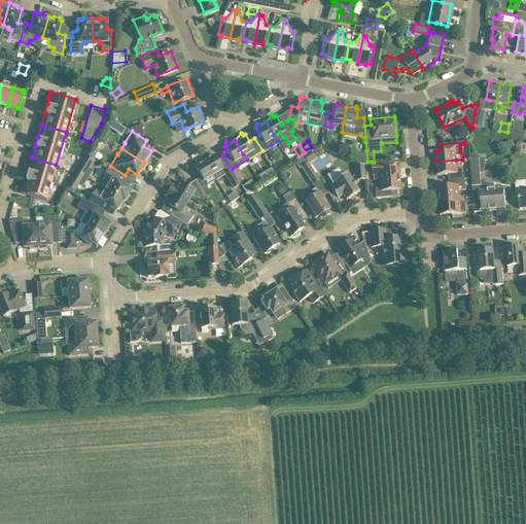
[(305,156),(308,161),(314,156),(310,149),(305,152),(303,153),(305,156)]
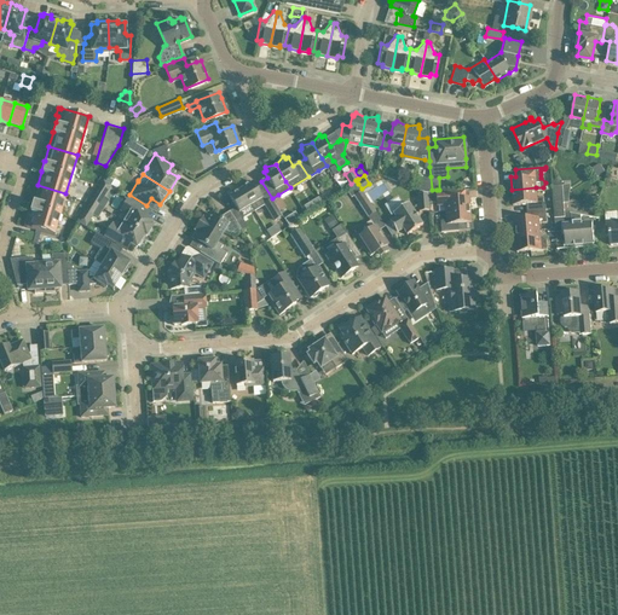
[(103,178),(90,199),(103,207),(109,197),(103,193),(110,183),(103,178)]
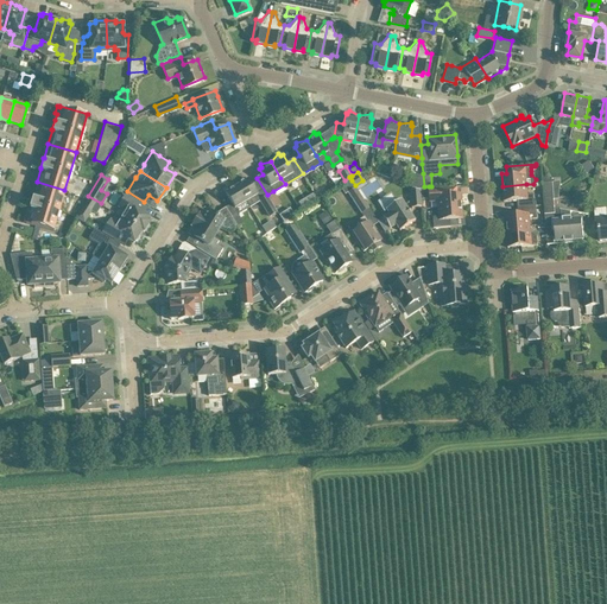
[(247,176),(246,177),(244,175),(235,183),(246,199),(251,196),(253,198),(259,199),(269,215),(277,210),(267,195),(257,178),(251,182),(247,176)]
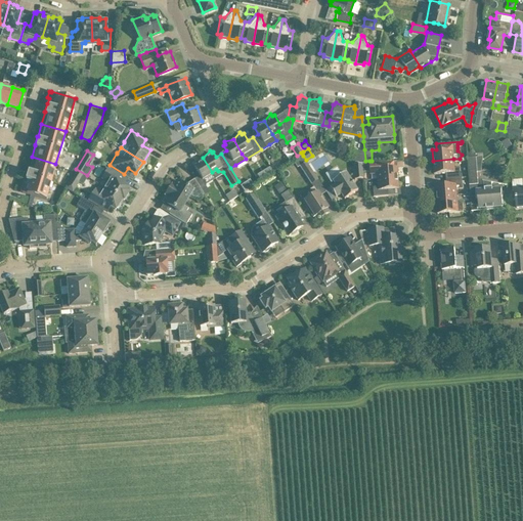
[(469,183),(477,182),(475,155),(467,156),(469,183)]
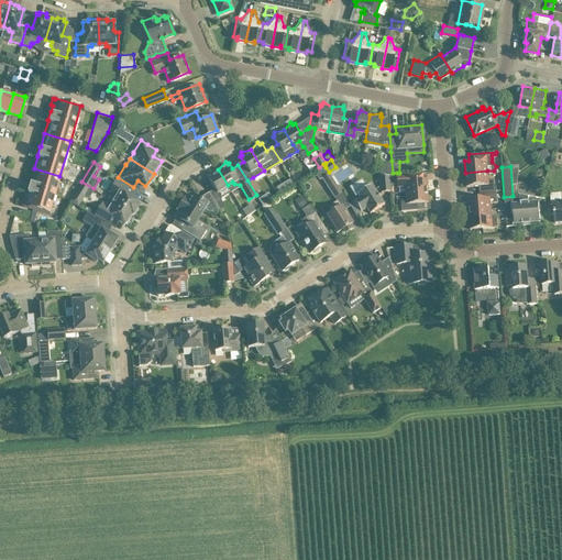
[(48,211),(59,176),(34,168),(30,182),(28,186),(26,191),(28,191),(25,197),(23,196),(22,202),(23,204),(23,205),(50,212),(50,211),(48,211)]
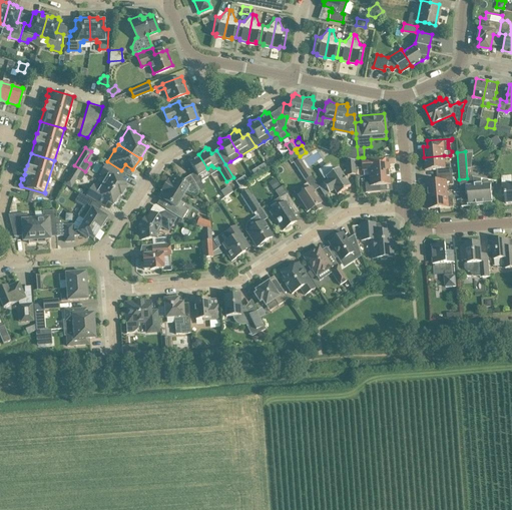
[(197,173),(207,168),(198,154),(189,157),(190,159),(189,160),(194,170),(189,173),(193,178),(195,182),(201,179),(197,173)]
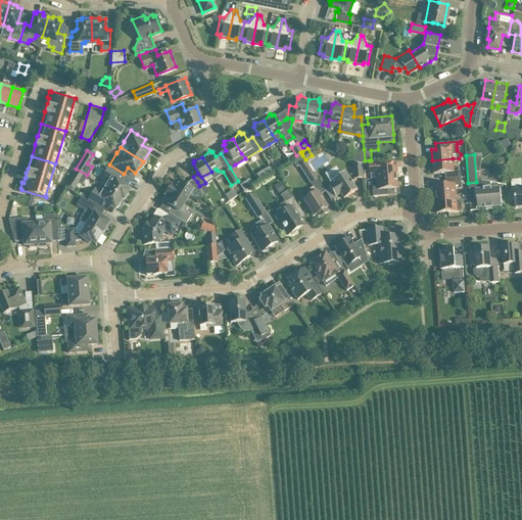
[(454,164),(453,158),(432,160),(433,172),(444,171),(444,177),(461,175),(460,171),(459,170),(459,164),(454,164)]
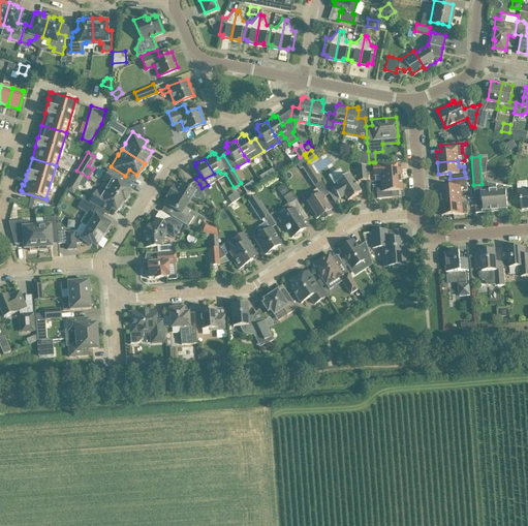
[(313,183),(320,179),(309,161),(302,165),(313,183)]
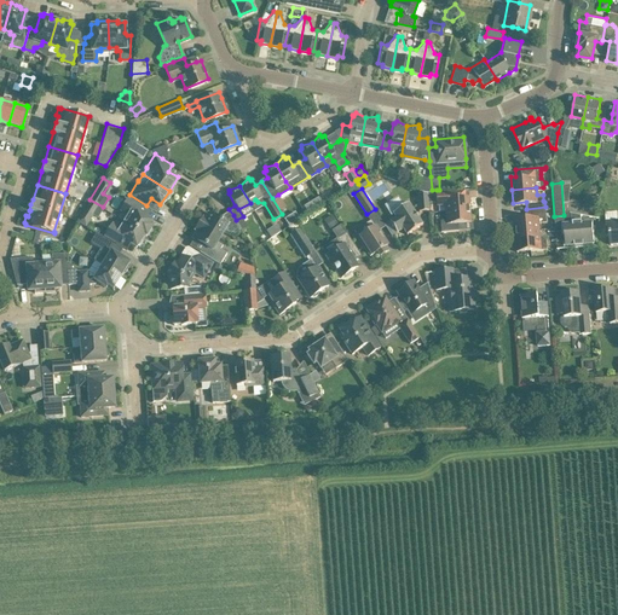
[(468,195),(454,196),(452,189),(439,190),(437,190),(438,201),(444,202),(445,209),(469,207),(468,195)]
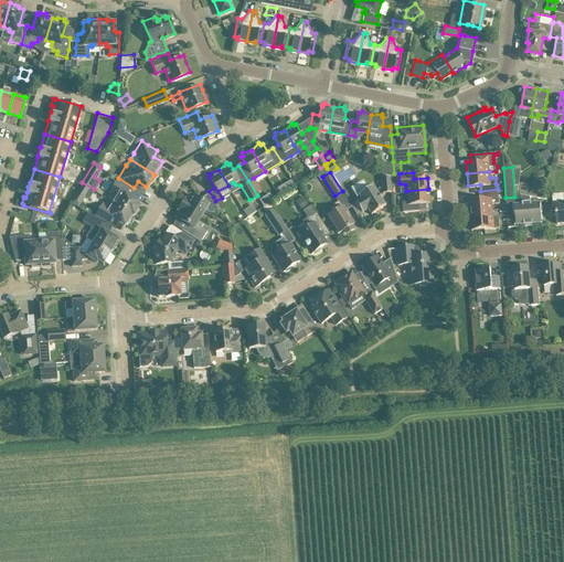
[(381,175),(382,191),(391,190),(390,175),(381,175)]
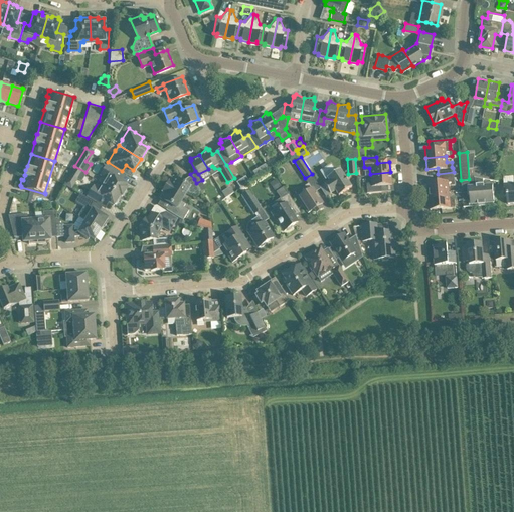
[(120,172),(112,167),(106,163),(100,173),(106,177),(103,183),(121,194),(126,186),(124,185),(126,182),(117,177),(120,172)]
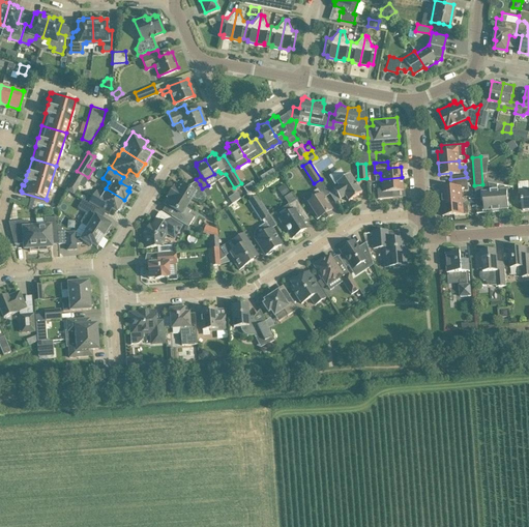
[(76,173),(66,187),(72,192),(79,182),(83,185),(88,177),(77,171),(76,173)]
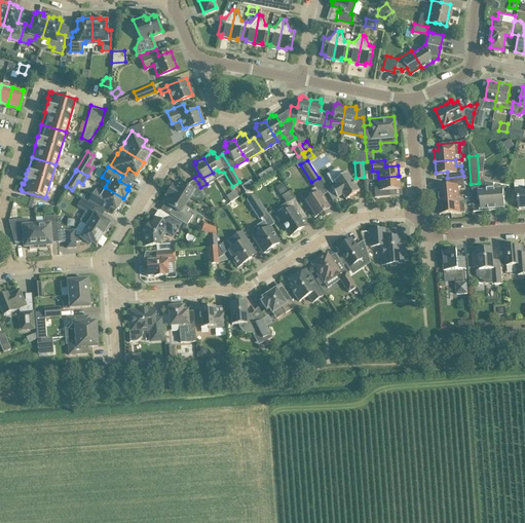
[(358,189),(352,180),(346,171),(333,179),(335,183),(330,186),(336,195),(341,192),(345,197),(358,189)]
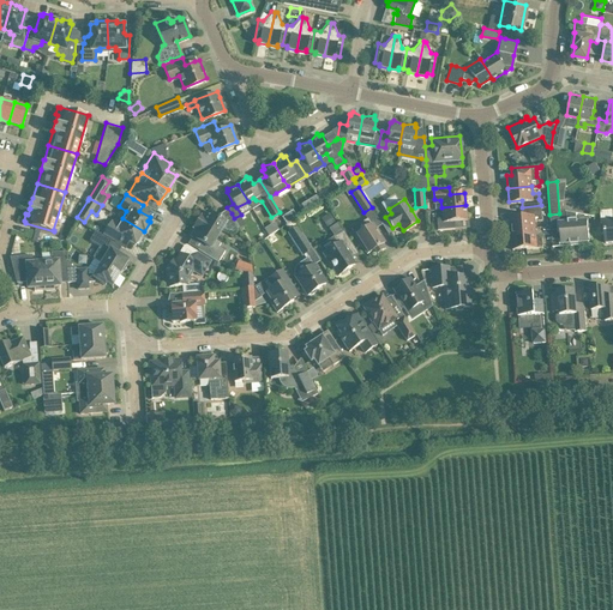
[(437,228),(454,227),(454,219),(467,218),(466,205),(442,207),(442,215),(436,217),(437,228)]
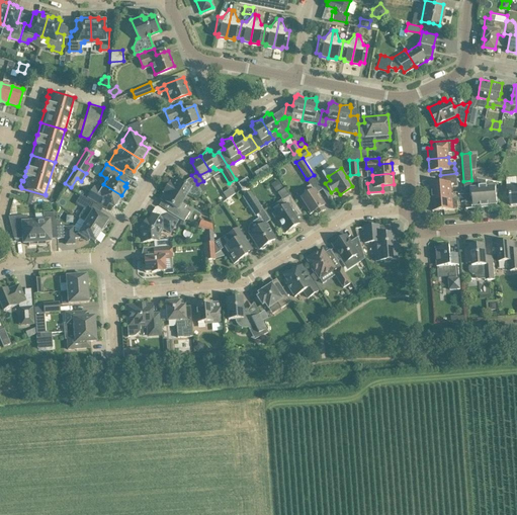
[(430,181),(430,192),(451,190),(450,184),(457,184),(456,173),(440,175),(441,180),(430,181)]
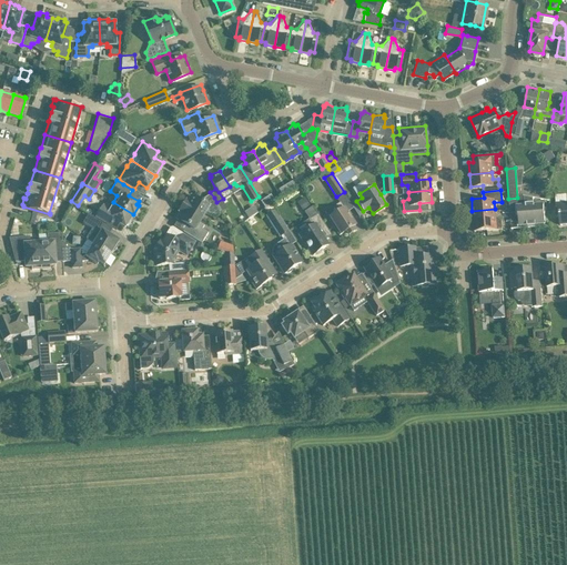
[(216,202),(214,198),(210,192),(200,199),(191,193),(188,199),(185,198),(182,203),(202,215),(204,210),(210,213),(212,211),(214,214),(222,210),(216,202)]
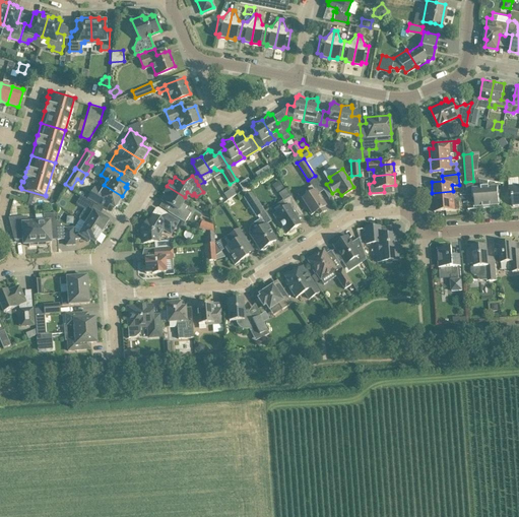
[(499,202),(498,192),(497,185),(488,186),(488,179),(489,179),(478,177),(478,178),(479,186),(473,187),(473,194),(474,204),(475,204),(475,206),(474,206),(474,207),(499,205),(499,204),(498,204),(498,202),(499,202)]
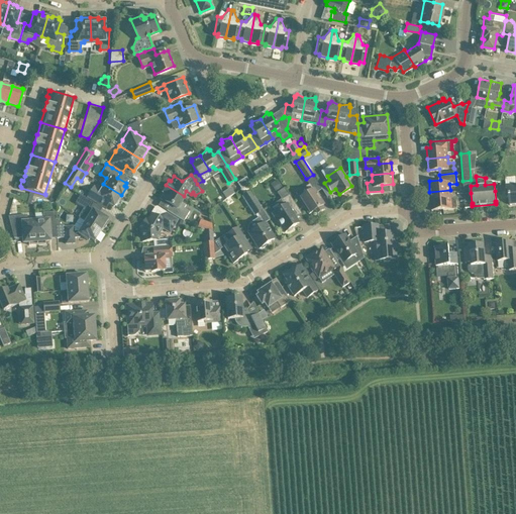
[(277,178),(270,182),(276,191),(283,187),(277,178)]
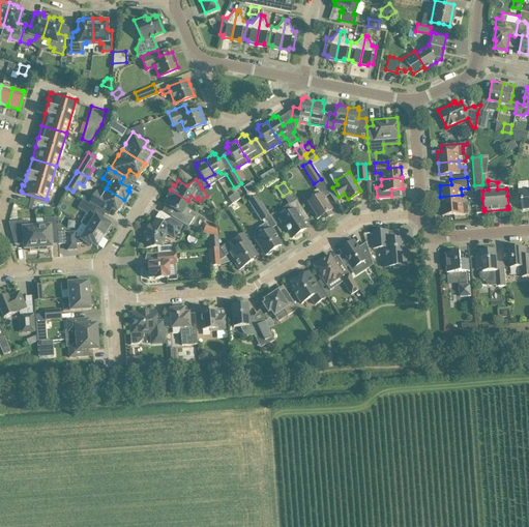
[(528,207),(528,185),(518,187),(518,188),(519,199),(521,199),(522,208),(528,207)]
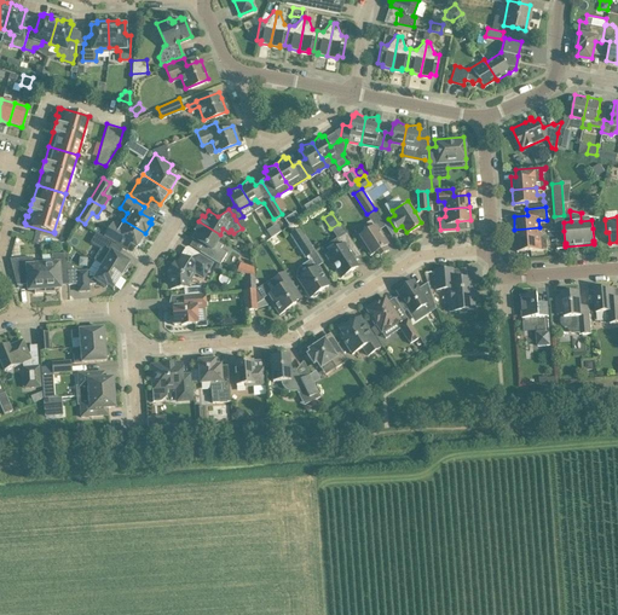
[(386,243),(380,232),(375,224),(374,225),(370,218),(365,221),(369,227),(357,236),(363,243),(369,254),(376,249),(380,253),(386,249),(383,244),(386,243)]
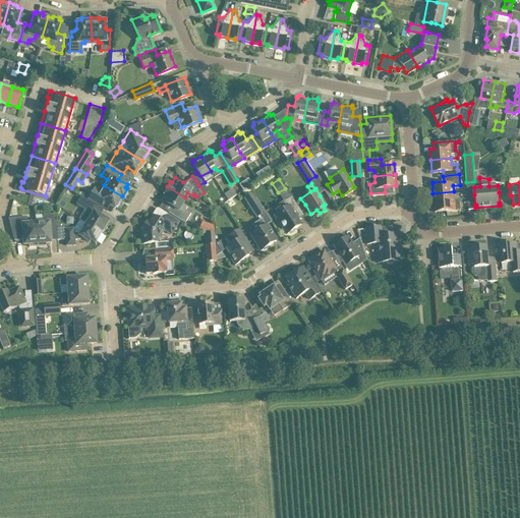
[(122,196),(104,185),(101,190),(94,186),(88,196),(94,199),(102,205),(105,200),(114,206),(120,195),(122,196)]
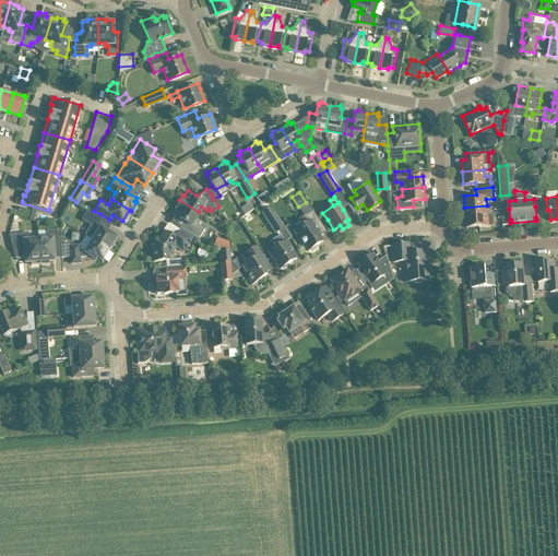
[(196,216),(199,212),(179,200),(176,205),(177,206),(174,213),(183,220),(179,226),(198,237),(204,227),(198,223),(200,220),(196,216)]
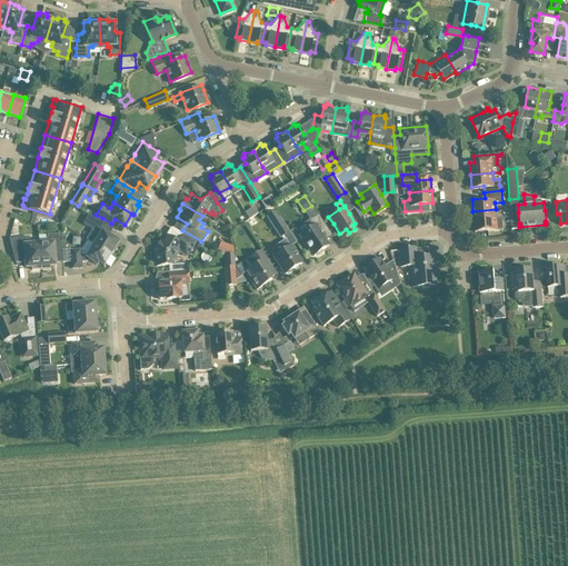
[(243,209),(248,215),(257,210),(252,204),(243,209)]
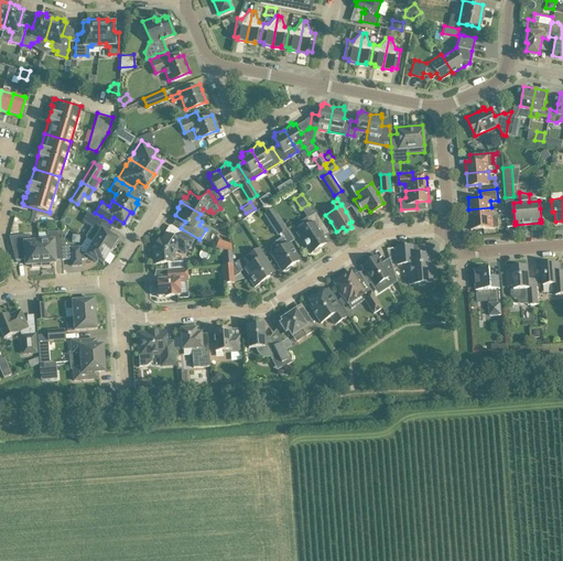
[(307,224),(296,230),(304,241),(310,251),(323,243),(320,237),(322,236),(315,226),(323,222),(310,202),(309,204),(301,208),(306,215),(303,216),(307,224)]
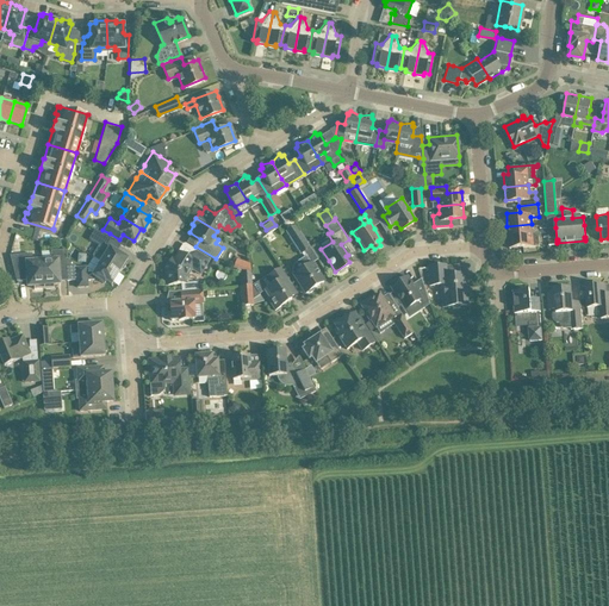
[(296,223),(285,230),(299,251),(310,245),(296,223)]
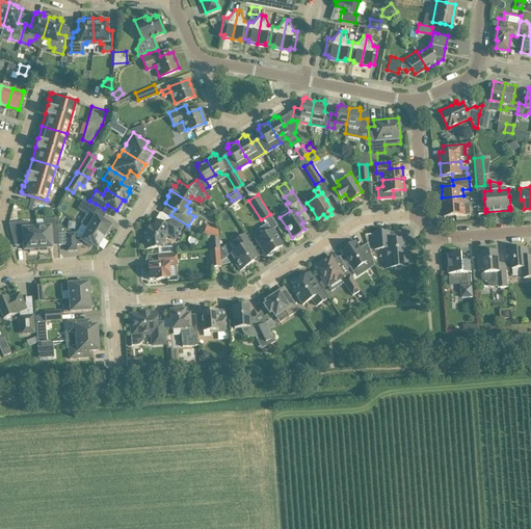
[(470,212),(469,203),(463,202),(463,195),(442,197),(443,208),(454,208),(455,214),(470,212)]
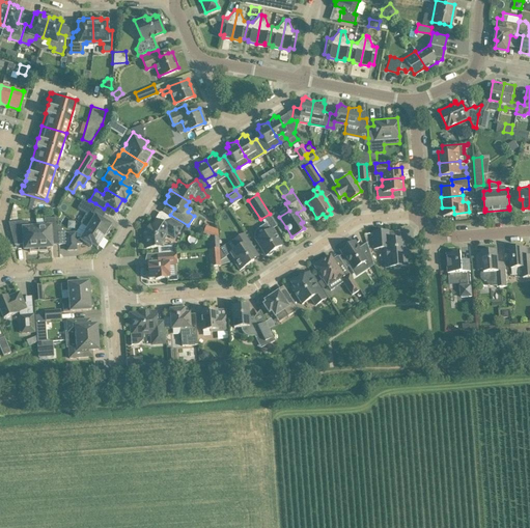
[(85,212),(90,215),(92,212),(95,206),(82,198),(77,206),(85,212)]
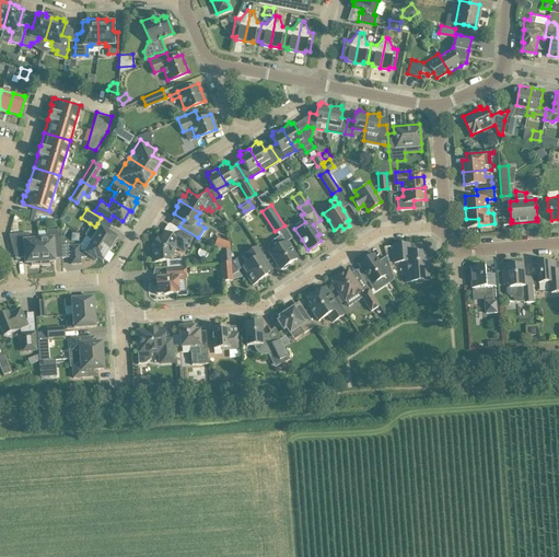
[(97,223),(95,227),(90,223),(84,233),(85,234),(92,238),(108,248),(116,235),(107,230),(100,224),(97,223)]
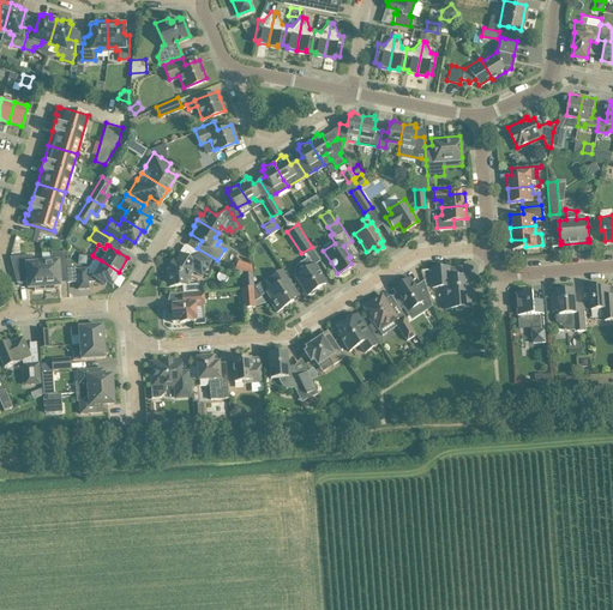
[(66,269),(66,263),(65,248),(50,249),(52,260),(42,260),(43,288),(54,288),(53,284),(59,283),(58,269),(66,269)]
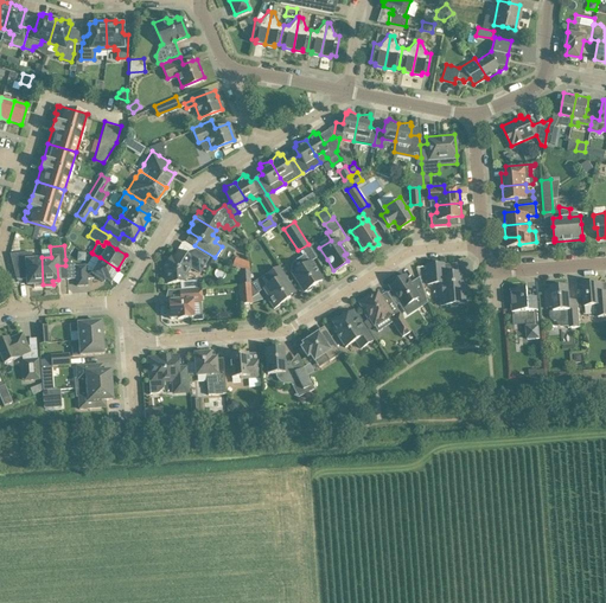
[(170,256),(165,264),(167,265),(165,268),(166,281),(179,280),(179,287),(191,287),(197,286),(196,278),(185,278),(185,273),(190,265),(198,270),(208,256),(204,254),(195,248),(190,255),(178,249),(172,257),(170,256)]
